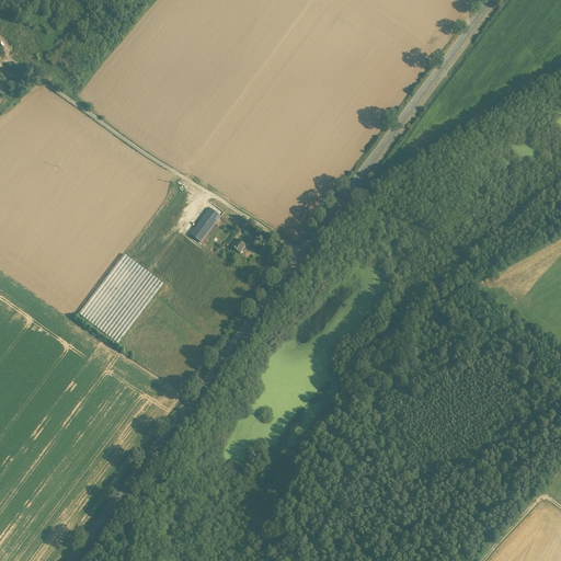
[(224,213),(212,204),(209,207),(210,209),(221,217),(224,213)]
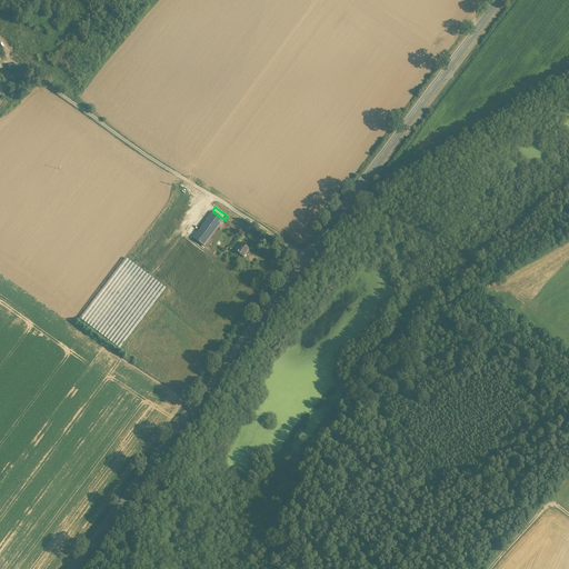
[(213,212),(197,233),(196,233),(195,232),(193,235),(195,235),(196,236),(193,238),(205,247),(225,220),(213,212)]
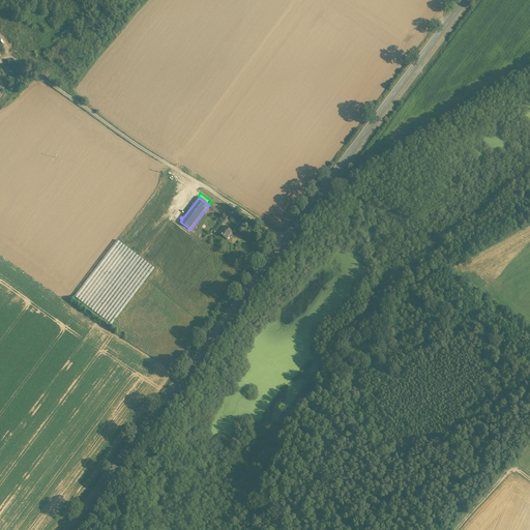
[(177,225),(171,221),(167,226),(173,231),(177,225)]
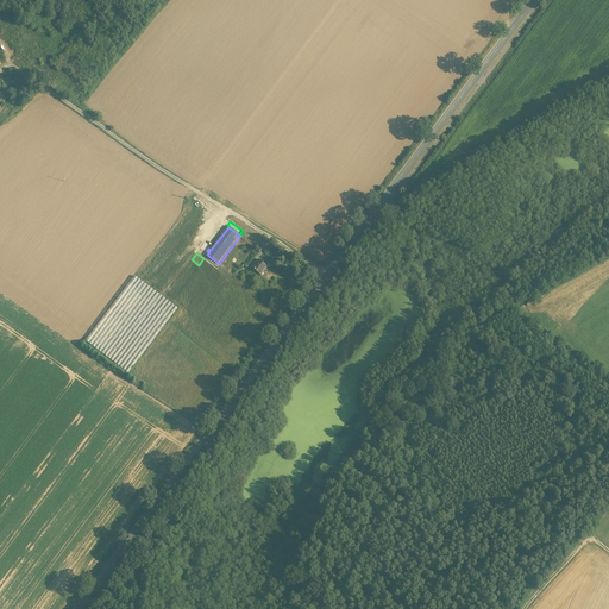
[(259,261),(255,267),(253,267),(252,269),(261,275),(267,267),(259,261)]
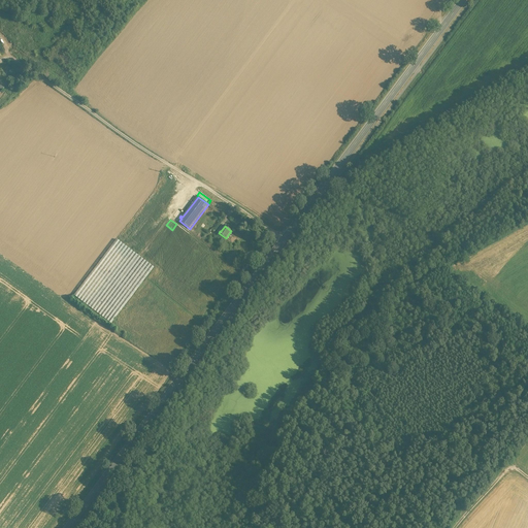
[(154,268),(117,239),(74,296),(111,324),(154,268)]
